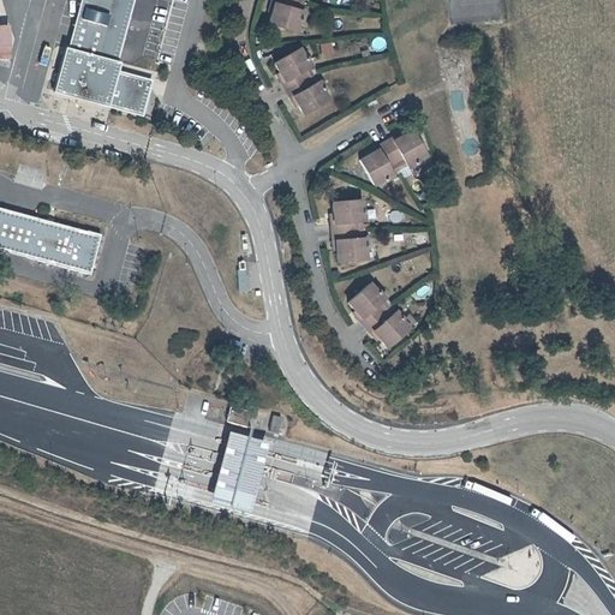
[(108,72),(114,75),(135,0),(77,0),(52,90),(106,106),(138,115),(142,117),(151,84),(130,78),(118,83),(118,84),(108,82),(109,77),(107,76),(108,72)]
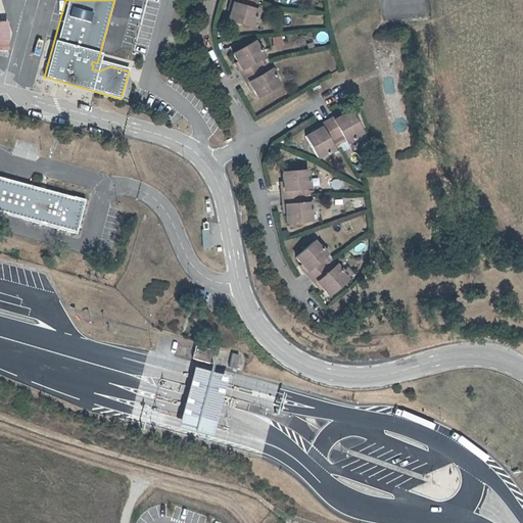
[(251,0),(229,0),(228,7),(231,8),(228,18),(252,26),(257,8),(250,6),(251,0)]
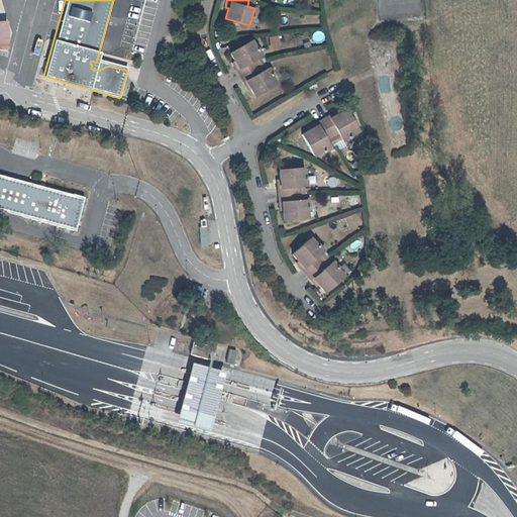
[(248,0),(247,6),(254,8),(256,2),(250,0),(248,0)]
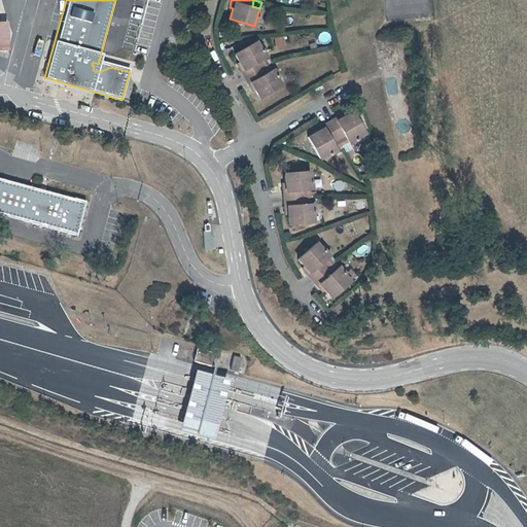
[(284,37),(275,37),(275,46),(284,46),(284,37)]
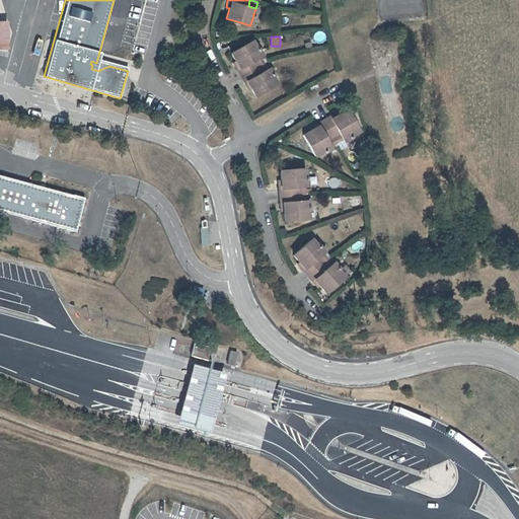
[(241,75),(260,65),(256,59),(263,56),(253,40),(232,52),(238,63),(235,64),(241,75)]
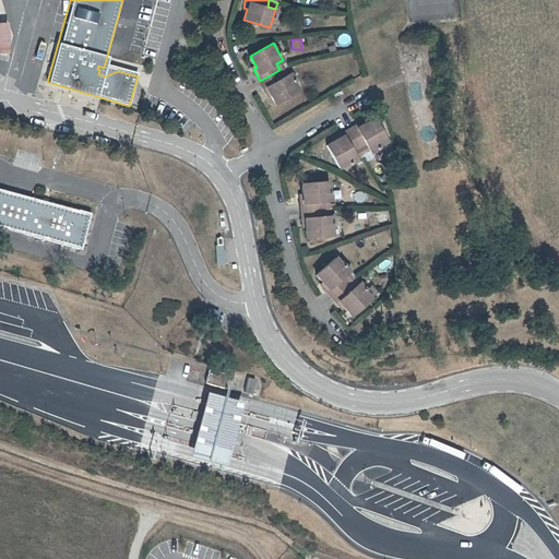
[(276,63),(280,70),(286,67),(283,60),(276,63)]
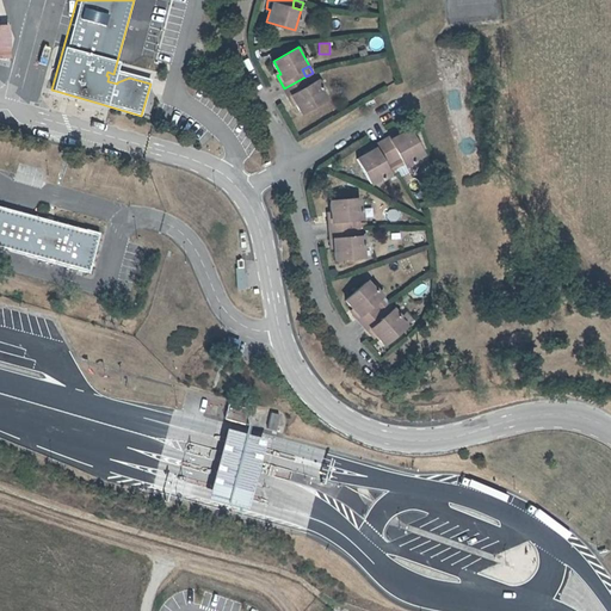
[(117,82),(129,78),(113,74),(107,72),(106,75),(109,76),(107,81),(117,84),(117,82)]
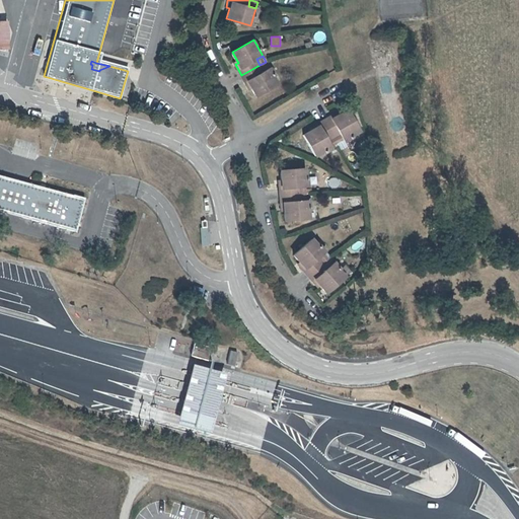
[(263,71),(269,68),(266,62),(260,65),(263,71)]
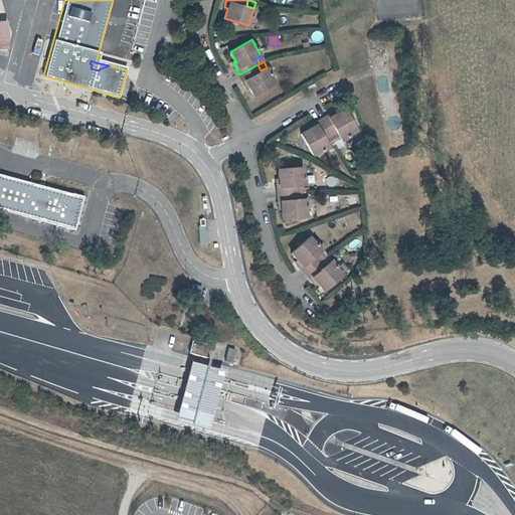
[(261,70),(258,64),(239,74),(245,86),(248,84),(253,95),(276,82),(267,67),(261,70)]
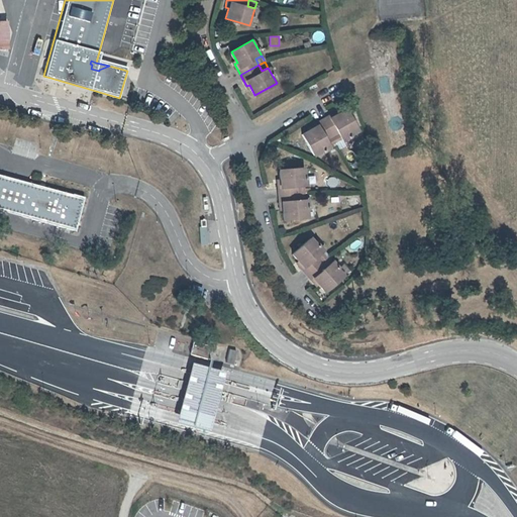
[(266,103),(282,94),(278,87),(262,96),(266,103)]
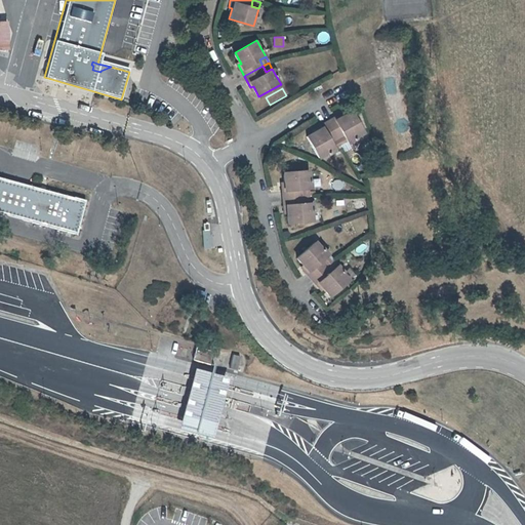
[(336,137),(342,134),(347,142),(363,133),(351,111),(338,118),(337,115),(327,121),(336,137)]
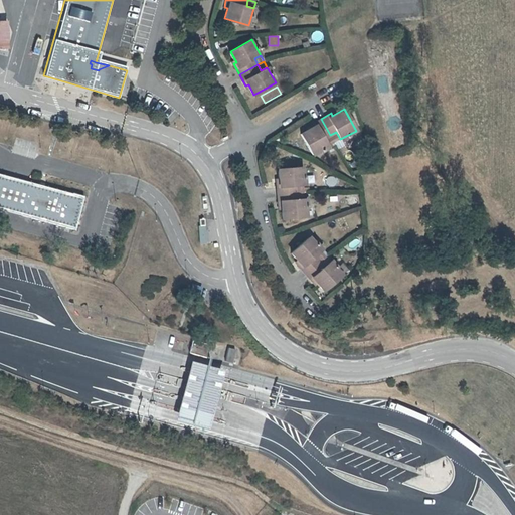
[(330,135),(321,119),(311,124),(312,127),(301,133),(313,154),(327,146),(323,139),(330,135)]
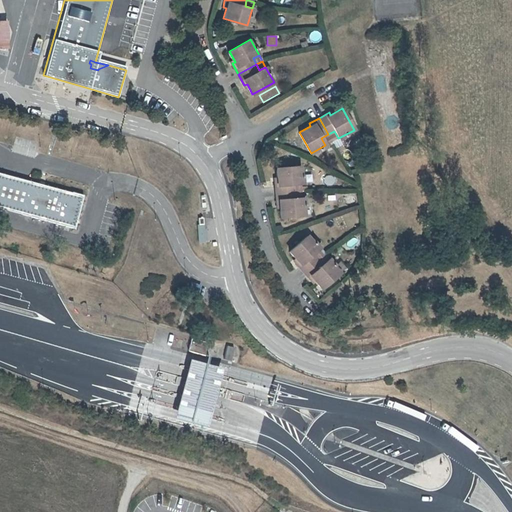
[(332,142),(338,138),(334,131),(328,134),(332,142)]
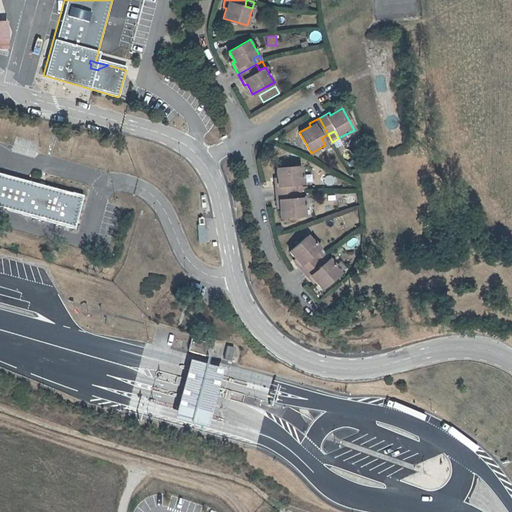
[(332,142),(328,134),(321,138),(325,145),(332,142)]
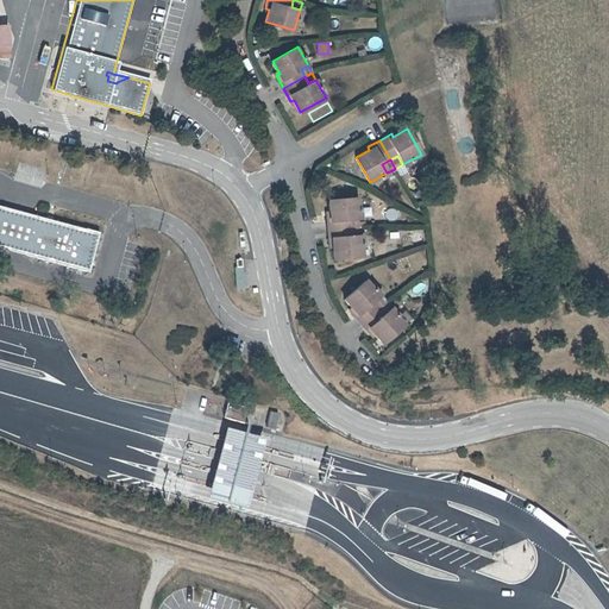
[(351,227),(351,219),(359,219),(358,198),(331,199),(331,214),(326,214),(326,227),(351,227)]
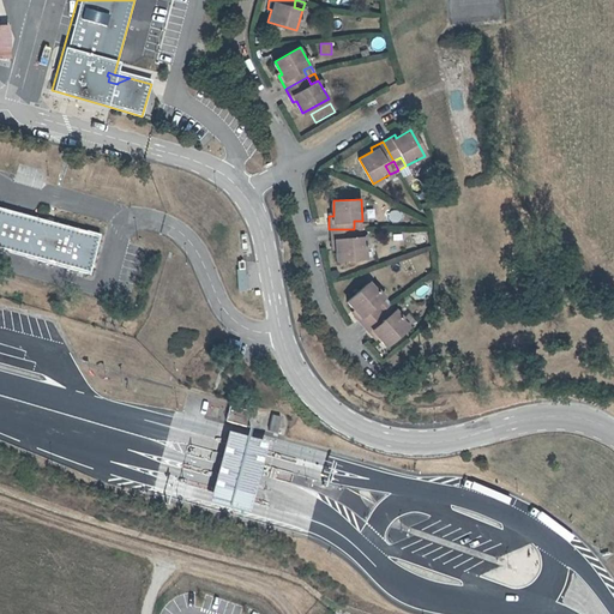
[(0,250),(88,274),(98,233),(0,206),(0,250)]
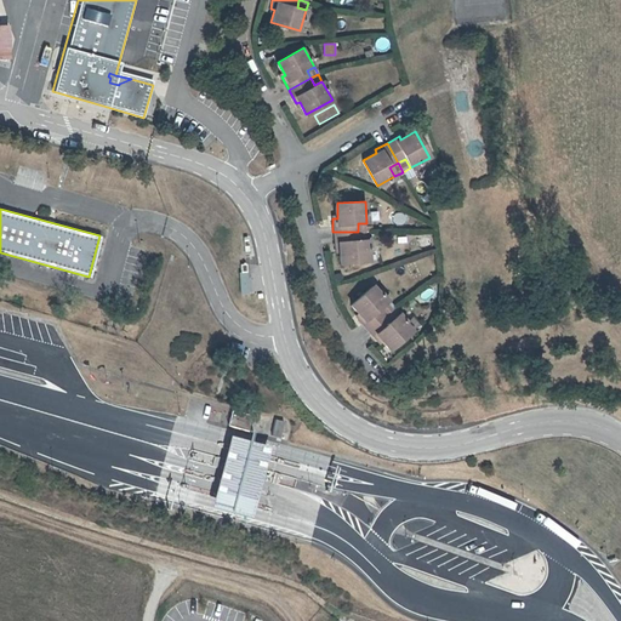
[(370,224),(379,222),(377,209),(368,211),(370,224)]
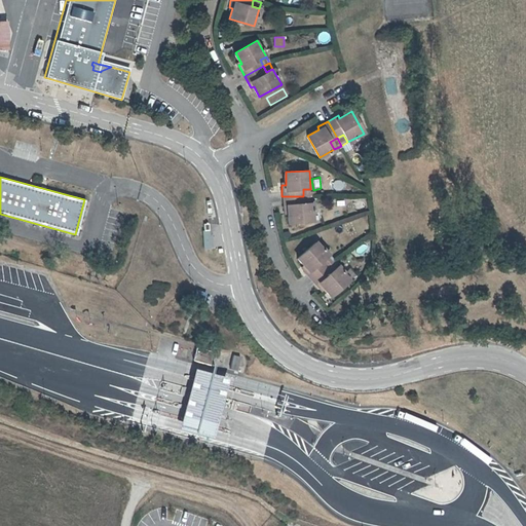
[(303,196),(282,196),(282,209),(287,210),(286,222),(311,221),(310,202),(303,202),(303,196)]
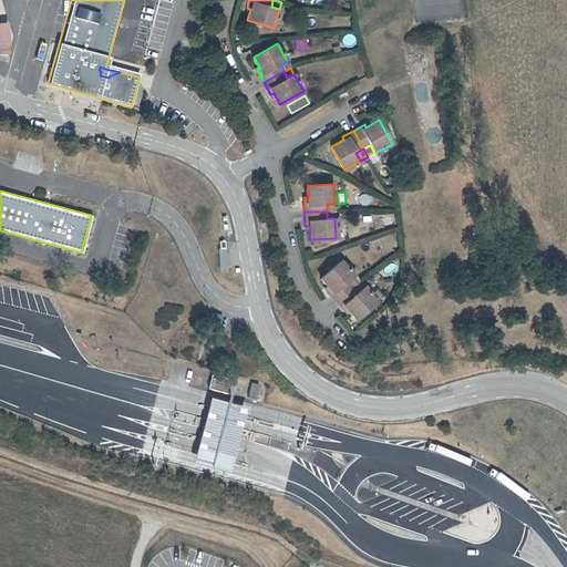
[(218,268),(227,267),(226,247),(217,247),(218,268)]
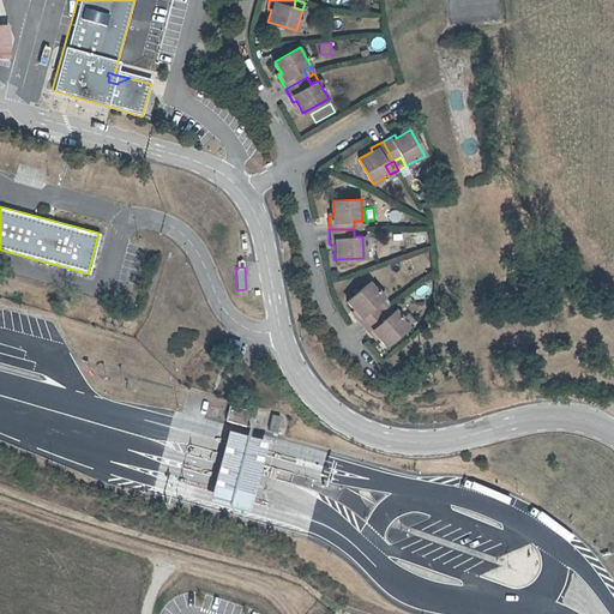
[(381,312),(375,306),(381,300),(368,284),(347,302),(356,313),(353,315),(363,327),(381,312)]
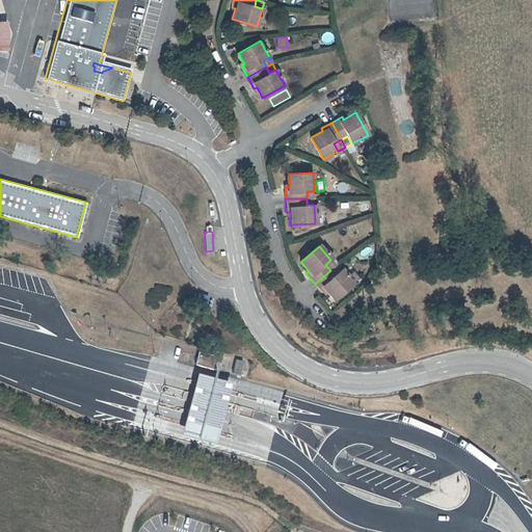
[(336,265),(330,260),(325,265),(330,270),(336,265)]
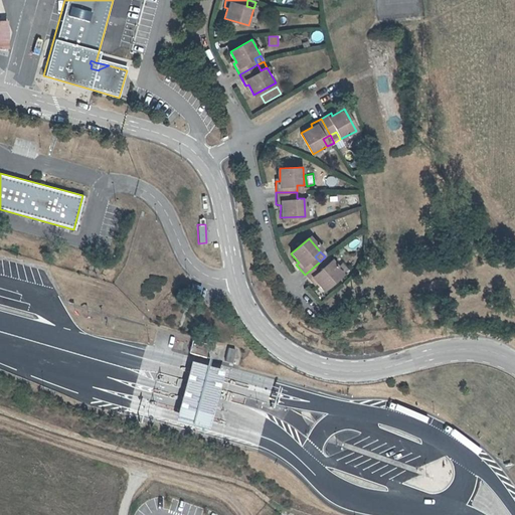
[(325,256),(320,262),(325,267),(330,262),(325,256)]
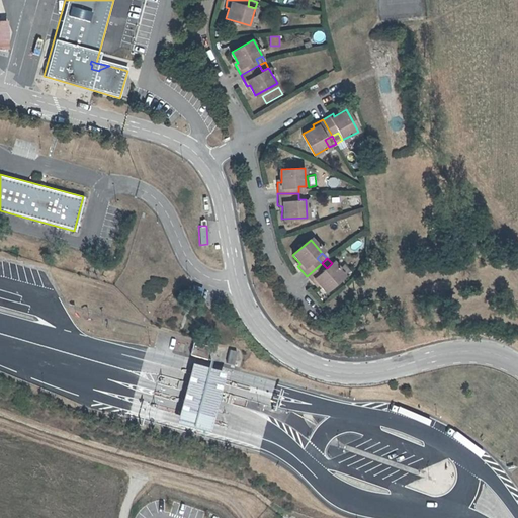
[(322,263),(307,276),(316,285),(318,283),(326,292),(344,276),(332,263),(327,268),(322,263)]
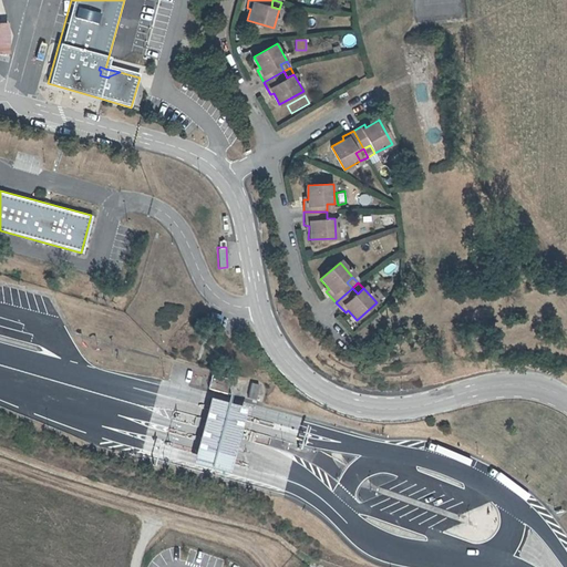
[(212,313),(209,325),(218,327),(222,317),(212,313)]
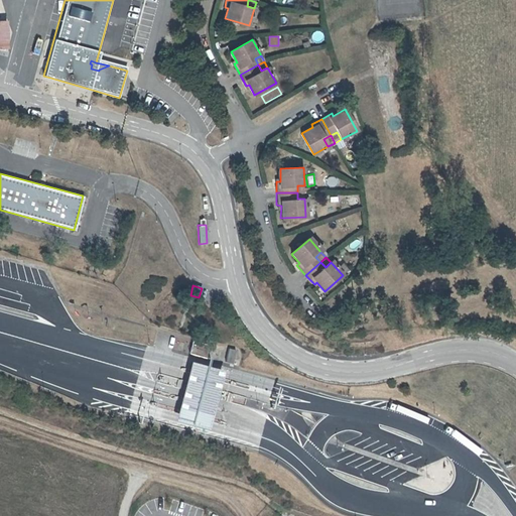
[(210,346),(194,341),(189,354),(207,359),(210,346)]
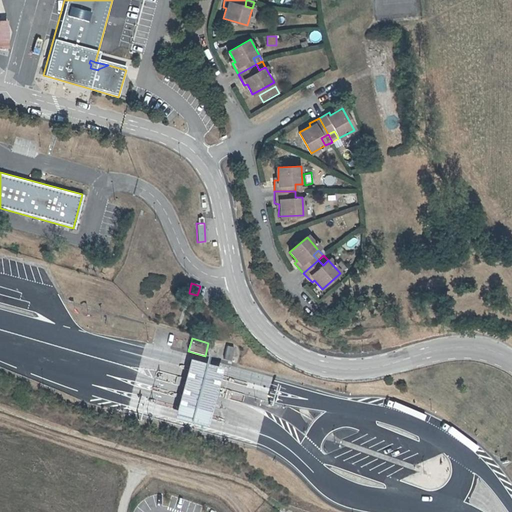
[(235,346),(228,344),(225,358),(232,359),(235,346)]
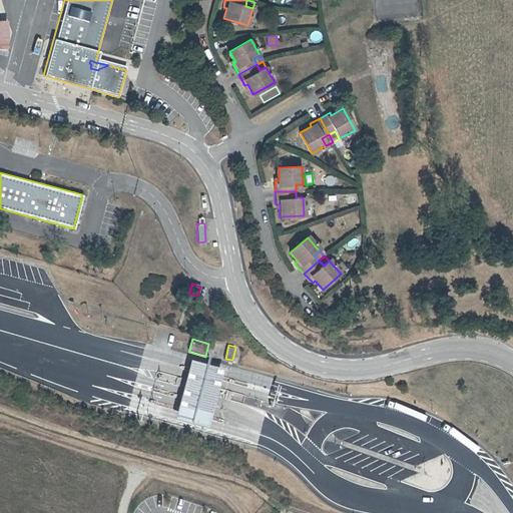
[(223,369),(189,360),(173,420),(208,428),(223,369)]
